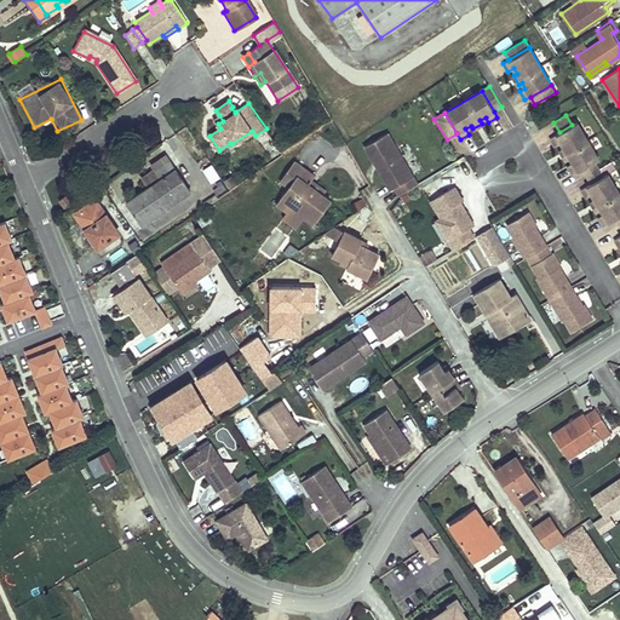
[(587,141),(577,122),(572,125),(560,132),(550,138),(555,147),(560,143),(563,149),(561,150),(563,155),(587,141)]
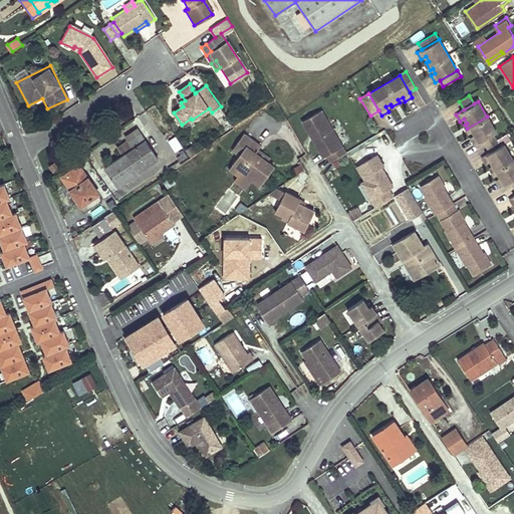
[(331,162),(346,153),(321,109),(302,120),(324,157),(327,155),(331,162)]
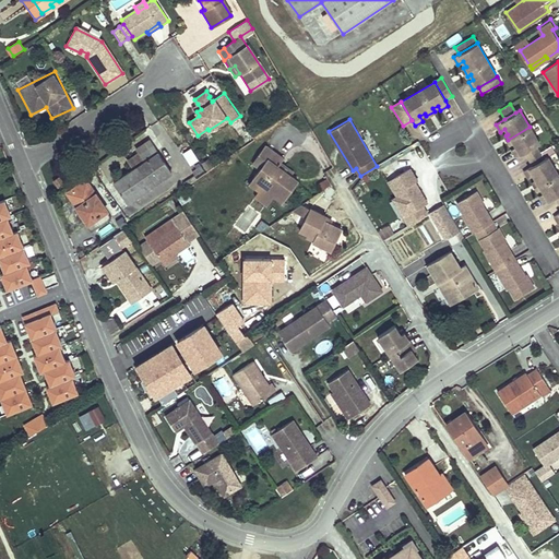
[(539,143),(530,127),(508,140),(510,143),(513,142),(515,146),(511,150),(515,157),(524,152),(535,145),(539,143)]
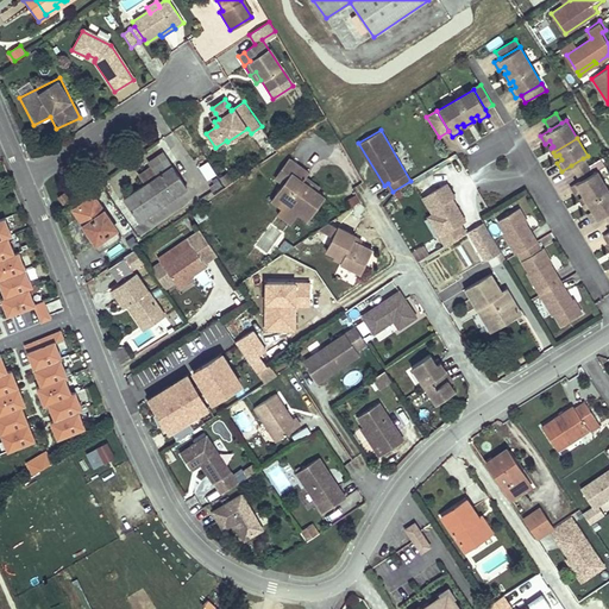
[(157,143),(133,158),(140,168),(163,152),(157,143)]
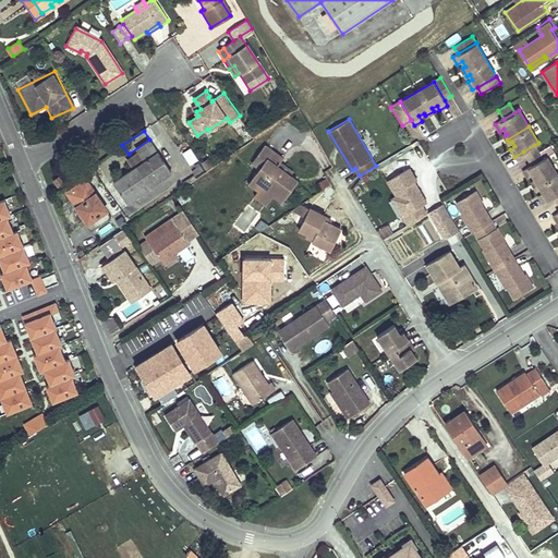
[(171,172),(149,140),(129,154),(132,159),(136,166),(124,173),(113,182),(128,203),(171,172)]
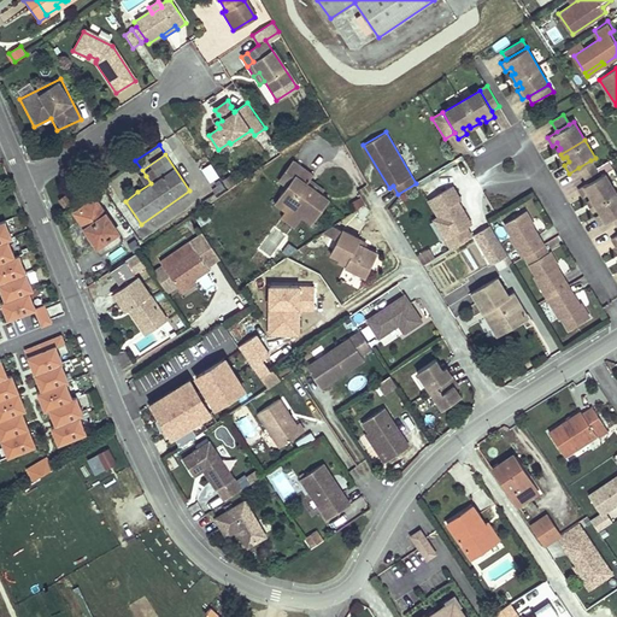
[(595,168),(591,160),(579,168),(583,175),(595,168)]
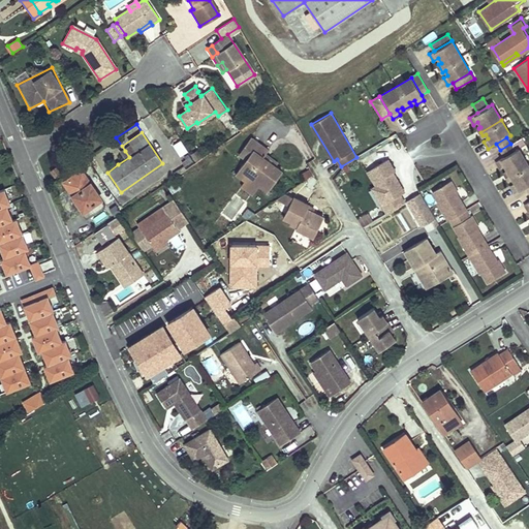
[(258,142),(253,138),(242,155),(246,158),(258,142)]
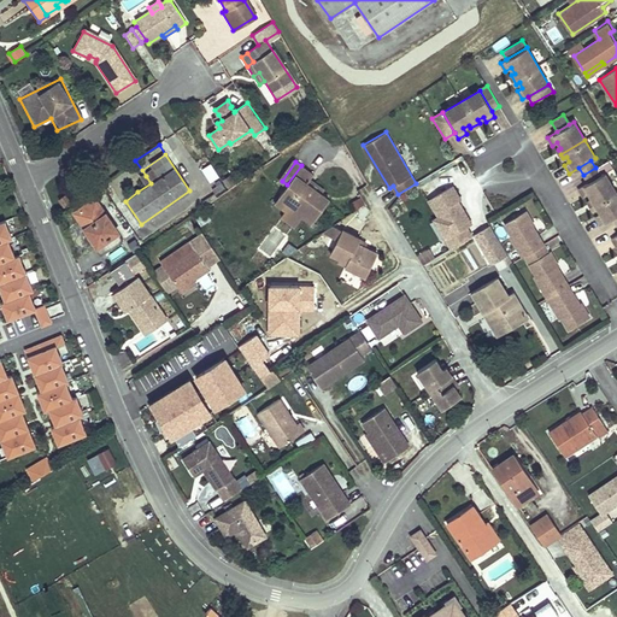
[(210,163),(198,170),(207,183),(218,176),(210,163)]
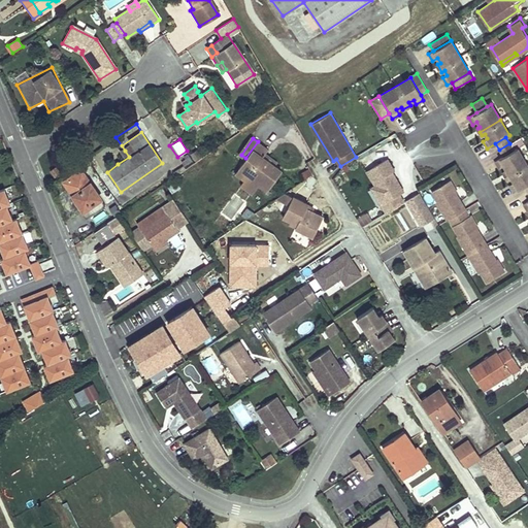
[(269,150),(258,141),(245,158),(238,169),(249,175),(250,173),(262,183),(270,189),(284,169),(276,165),(264,156),(267,152),(269,150)]
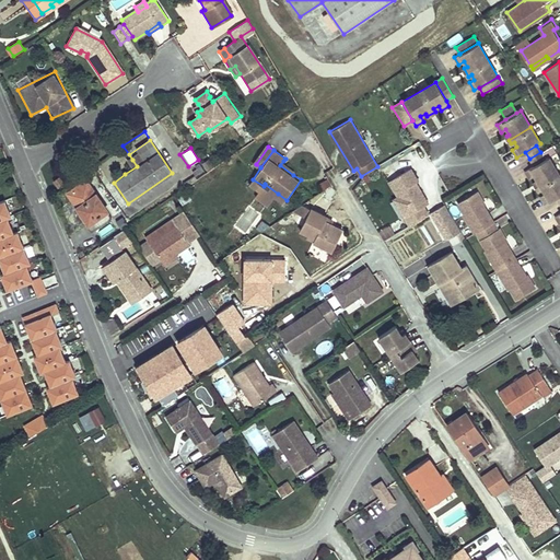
[(544,160),(540,152),(529,159),(534,166),(544,160)]
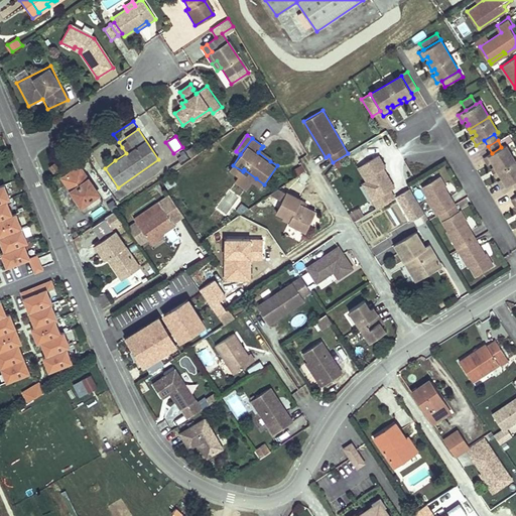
[(514,160),(505,144),(501,147),(492,153),(483,157),(488,164),(492,162),(495,166),(492,168),(494,171),(514,160)]
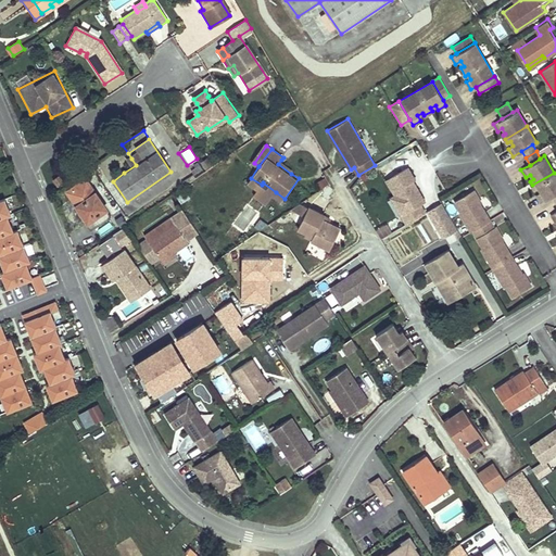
[(136,165),(131,159),(119,166),(124,173),(136,165)]
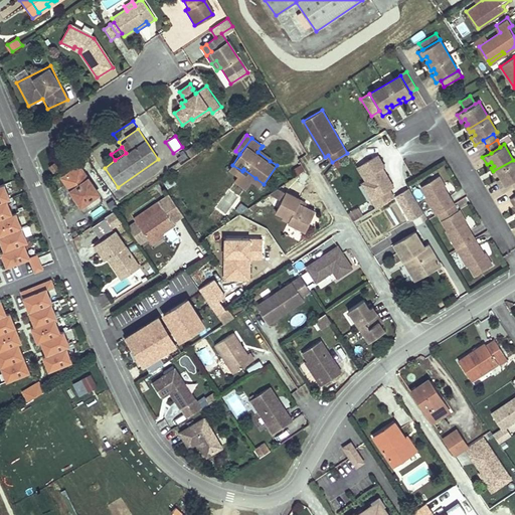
[(273,157),(261,148),(258,152),(270,161),(273,157)]
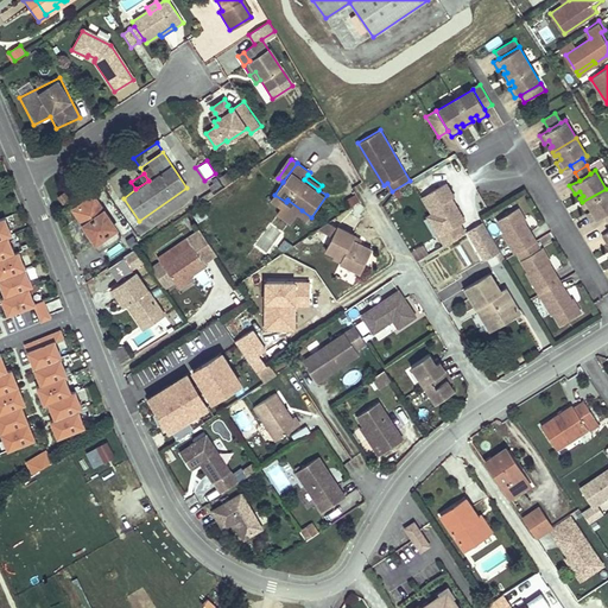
[(438,235),(444,246),(464,234),(458,225),(464,221),(455,206),(451,208),(448,201),(450,198),(454,197),(447,184),(423,198),(432,215),(443,233),(438,235)]
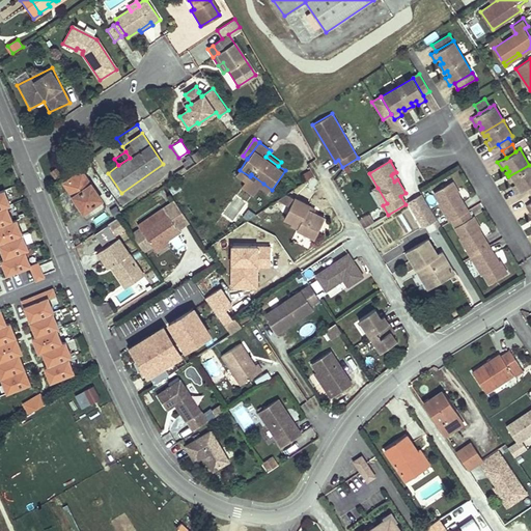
[(530,167),(529,165),(508,176),(511,180),(513,179),(516,184),(511,187),(516,194),(527,187),(530,185),(530,167)]
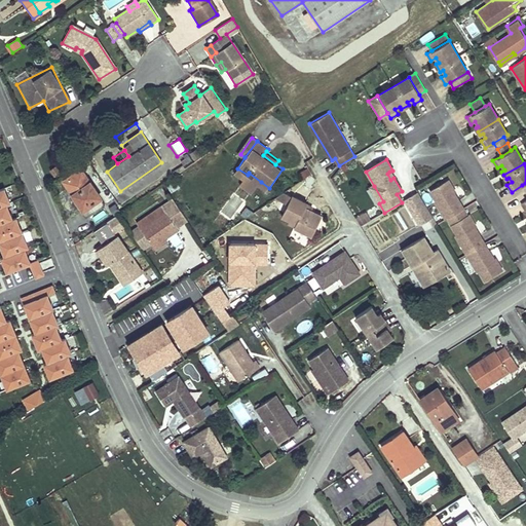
[(59,171),(55,164),(50,167),(54,174),(59,171)]
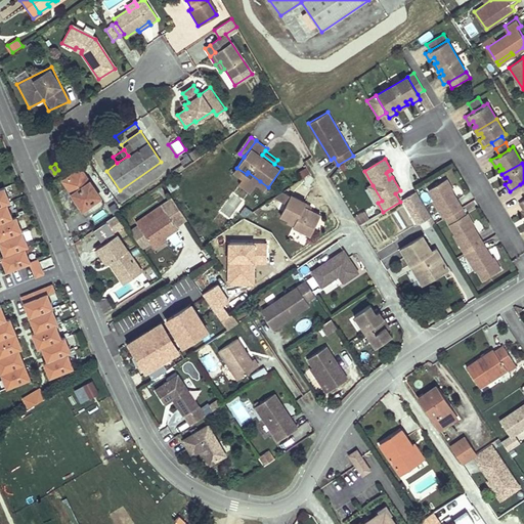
[(103,201),(81,168),(63,180),(86,213),(103,201)]
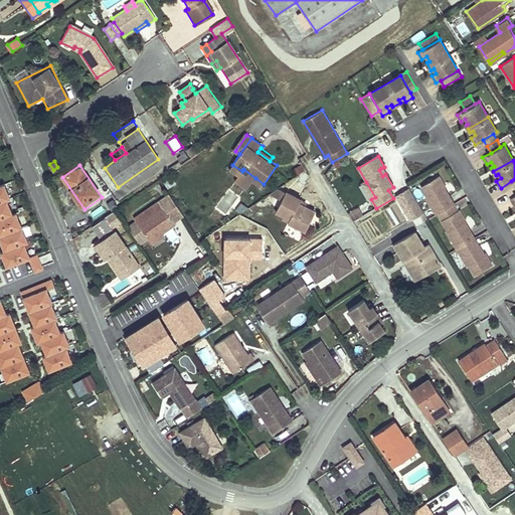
[(242,171),(232,165),(229,169),(238,176),(242,171)]
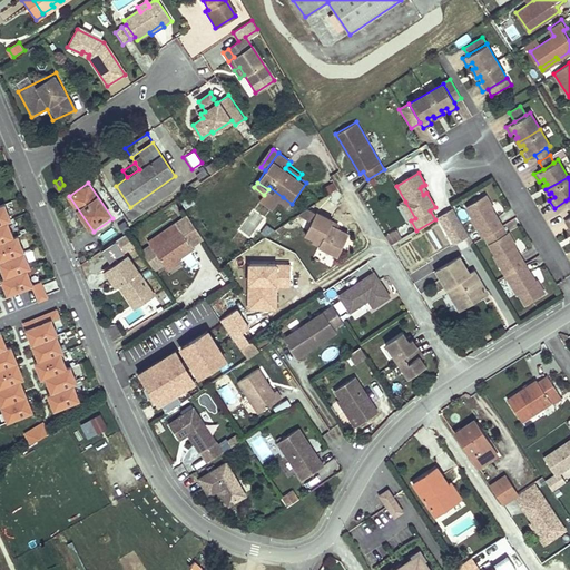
[(283,197),(269,187),(268,189),(264,195),(262,198),(274,207),(283,197)]
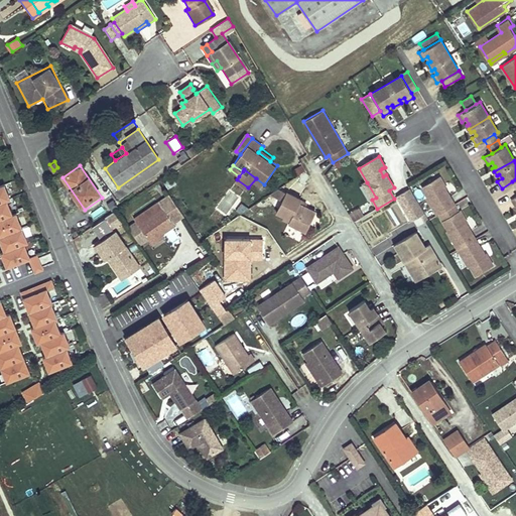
[(432,207),(437,215),(438,214),(455,205),(443,185),(444,184),(439,176),(422,186),(434,207),(432,207)]
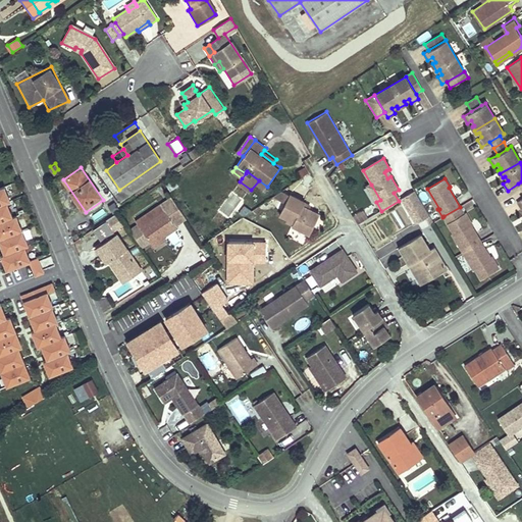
[(217,210),(229,220),(250,194),(238,184),(217,210)]
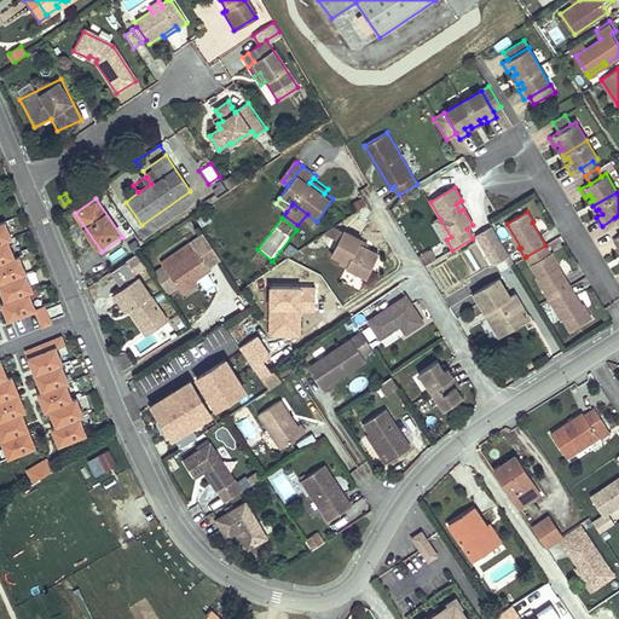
[(435,221),(446,239),(451,237),(440,219),(435,221)]
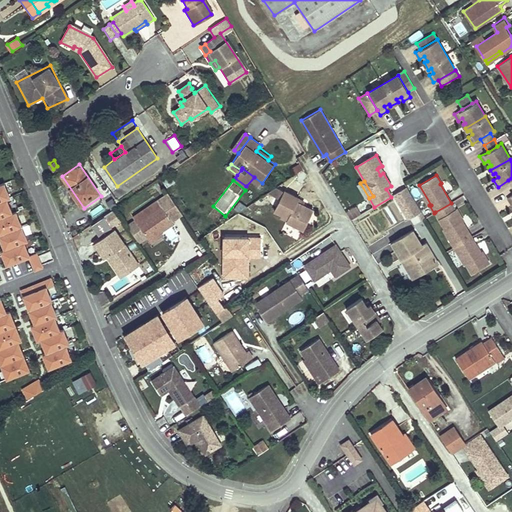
[(285,190),(278,186),(269,193),(281,198),(285,190)]
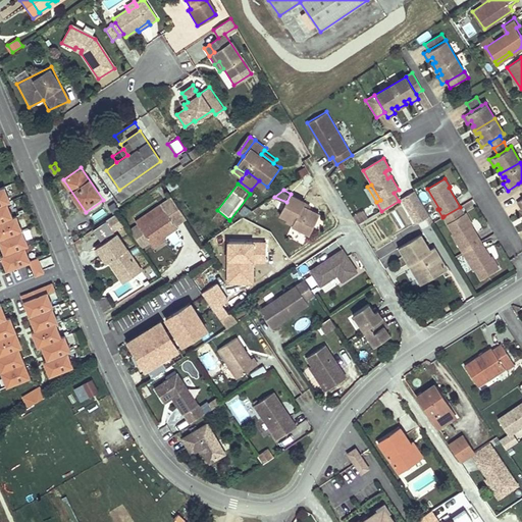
[(415,192),(402,200),(416,224),(425,218),(430,216),(415,192)]
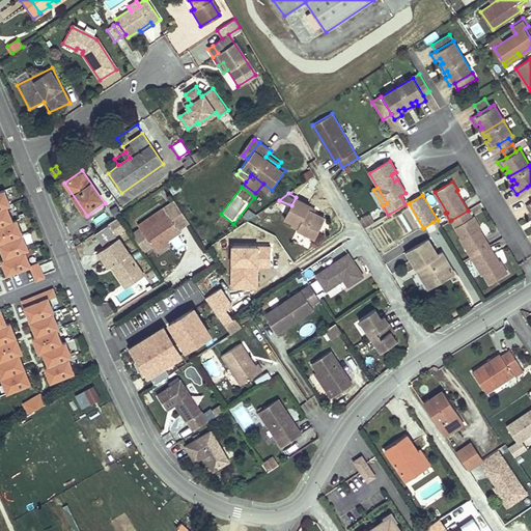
[(311,205),(296,197),(291,205),(285,218),(294,222),(292,223),(300,227),(299,228),(316,236),(327,217),(315,212),(309,210),(311,205)]
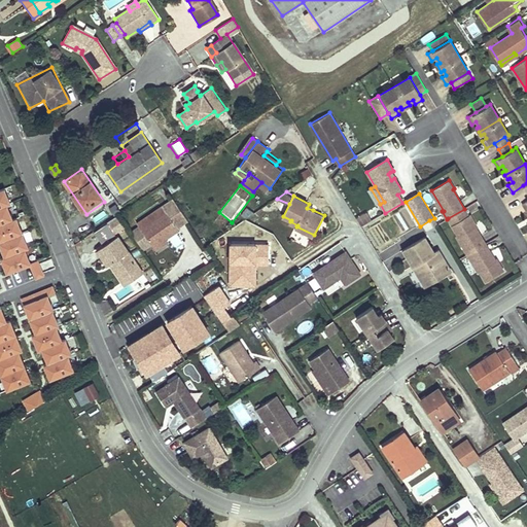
[(151,245),(152,247),(165,238),(177,230),(176,229),(187,220),(173,200),(137,225),(139,227),(131,234),(142,250),(151,245)]
